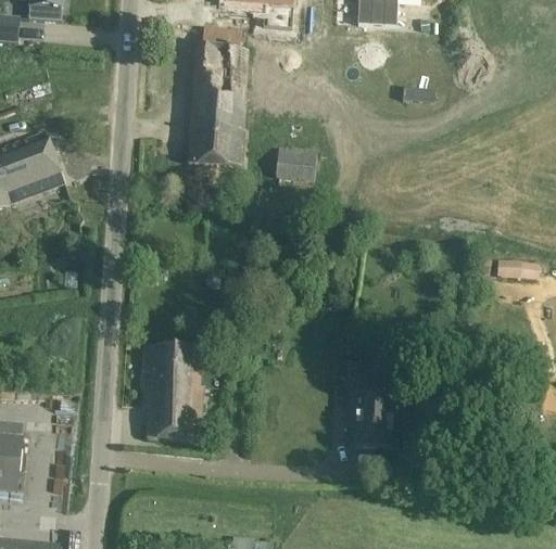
[(29,0),(28,17),(61,20),(62,0),(29,0)]
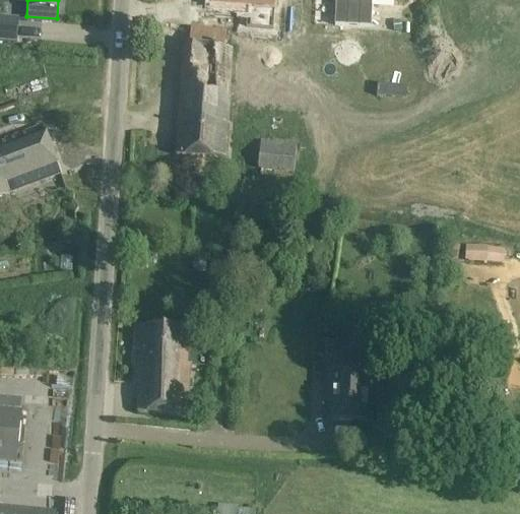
[(336,0),(335,20),(371,22),(372,0),(336,0)]
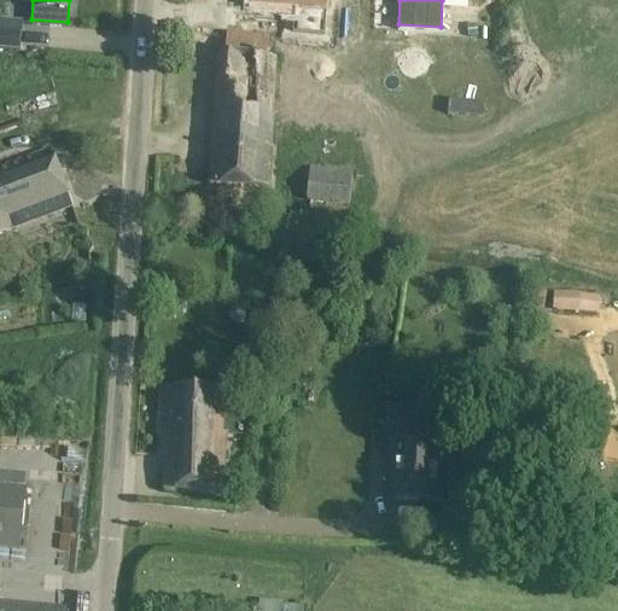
[(0,17),(0,44),(21,46),(22,19),(0,17)]
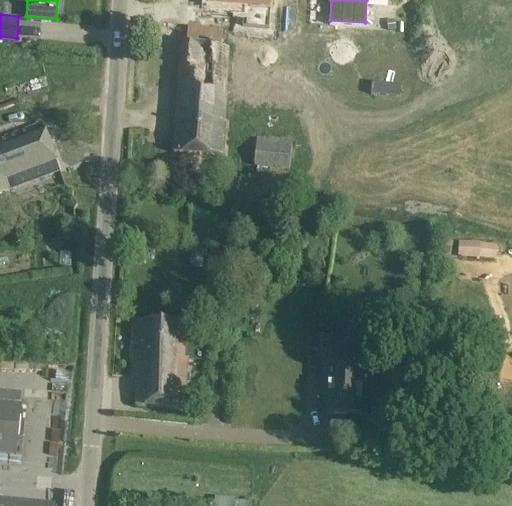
[(222,152),(229,44),(222,43),(186,39),(181,39),(174,149),(222,152)]
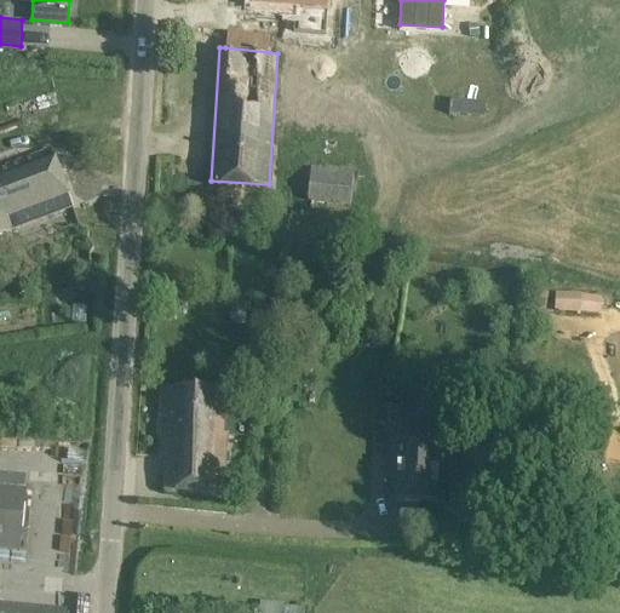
[(451,95),(449,109),(484,113),(486,98),(451,95)]
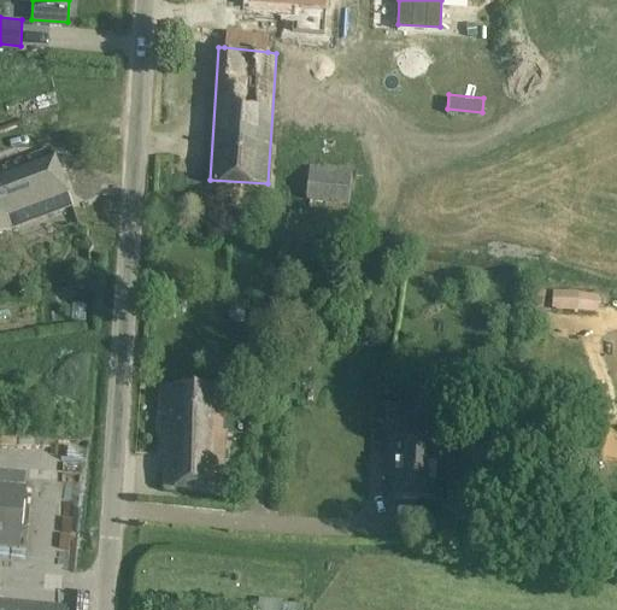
[(0,233),(10,230),(9,226),(17,222),(13,212),(45,200),(48,210),(71,201),(51,145),(0,163),(0,233)]
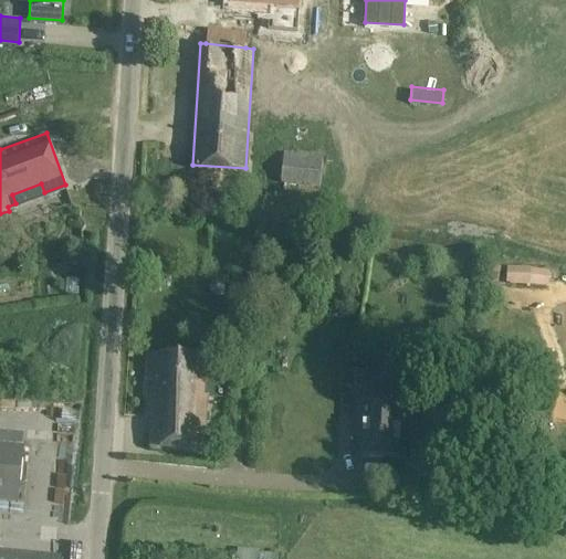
[(323,153),(284,148),(281,180),(320,183),(323,153)]
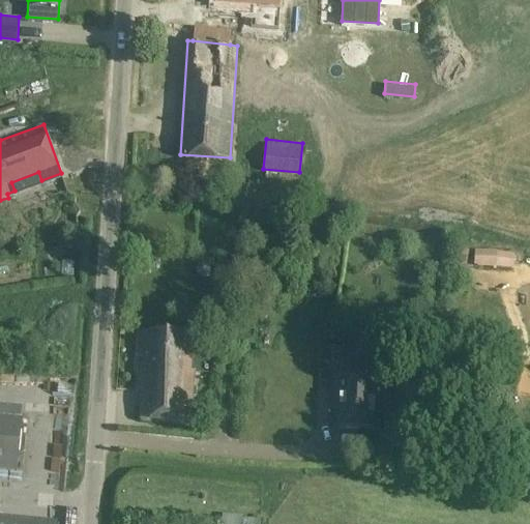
[(516,251),(500,249),(500,248),(475,246),(474,260),(496,261),(514,263),(516,251)]
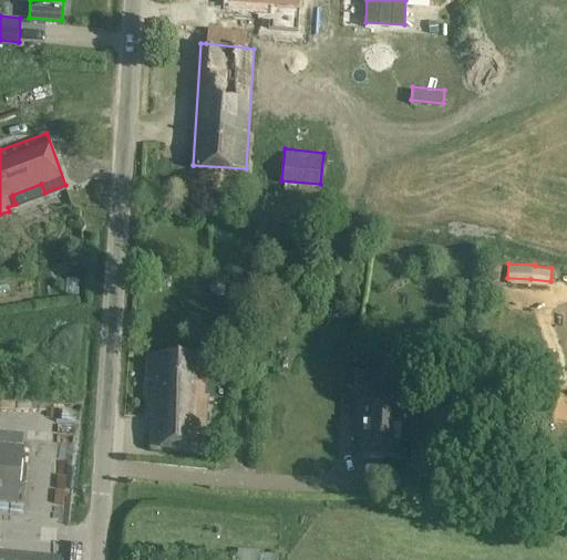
[(212,356),(150,350),(146,379),(153,379),(151,446),(202,452),(207,394),(204,394),(205,377),(209,377),(212,356)]
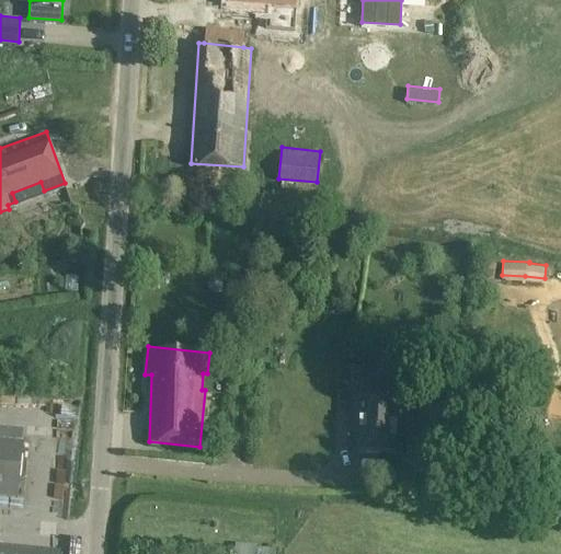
[(401,396),(356,395),(355,419),(359,420),(358,449),(399,450),(400,433),(396,433),(396,419),(408,420),(408,397),(401,397),(401,396)]
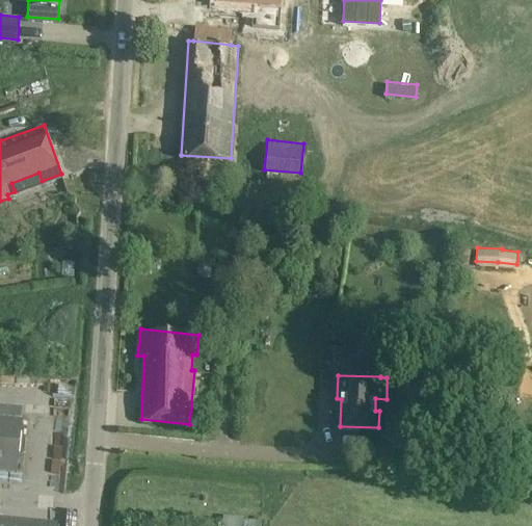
[(23,417),(0,414),(0,467),(17,469),(23,417)]
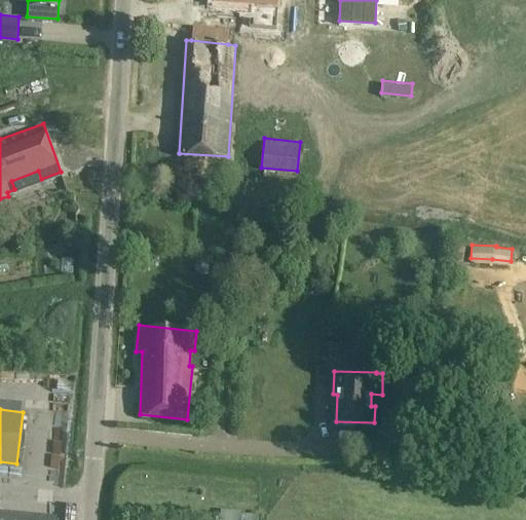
[(241,508),(220,507),(219,519),(259,519),(260,511),(240,510),(241,508)]
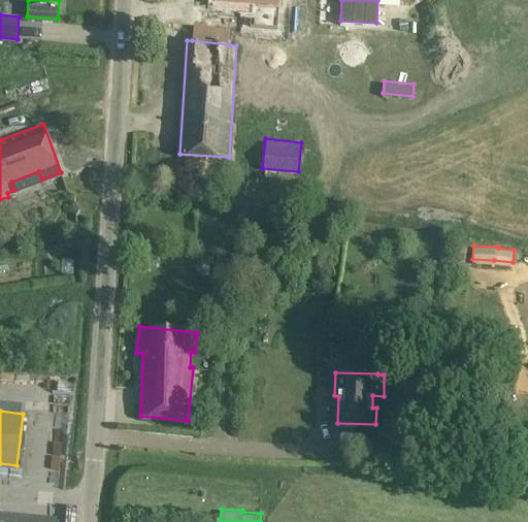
[(54,521),(55,517),(0,512),(0,521),(54,521)]
